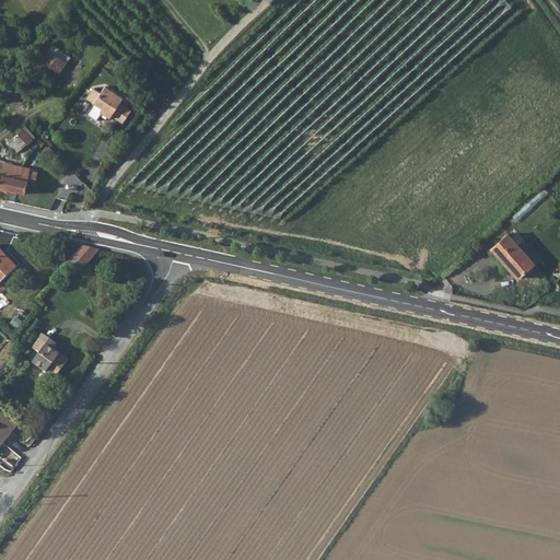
[(66,65),(48,53),(41,63),(58,76),(66,65)]
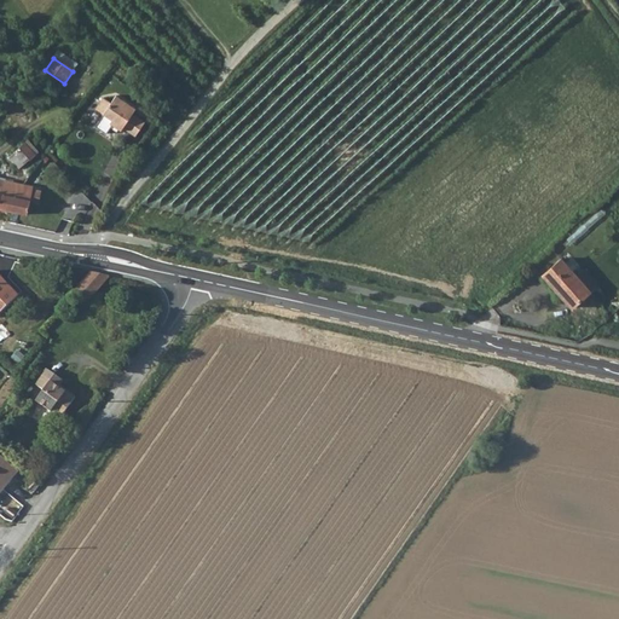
[(104,98),(97,109),(105,114),(114,120),(111,123),(123,131),(125,128),(138,136),(146,121),(134,114),(137,108),(117,96),(113,103),(104,98)]
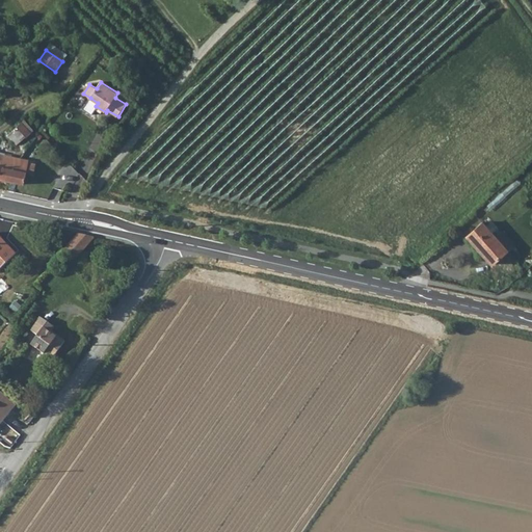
[(18,147),(32,133),(21,123),(7,136),(18,147)]
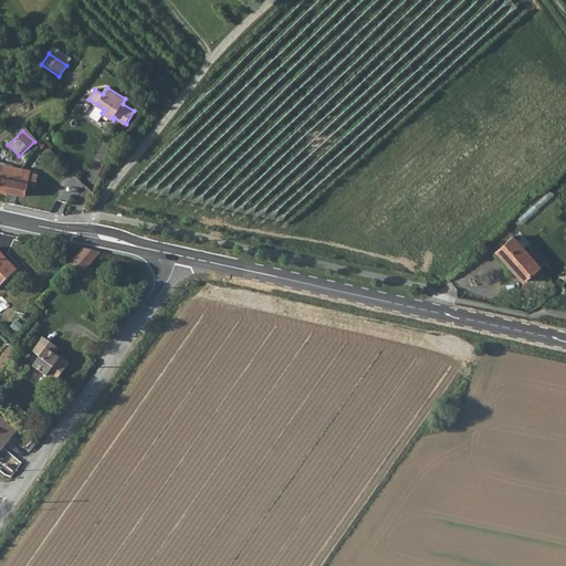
[(31,170),(23,169),(2,165),(0,175),(0,190),(25,196),(28,184),(30,173),(31,170)]
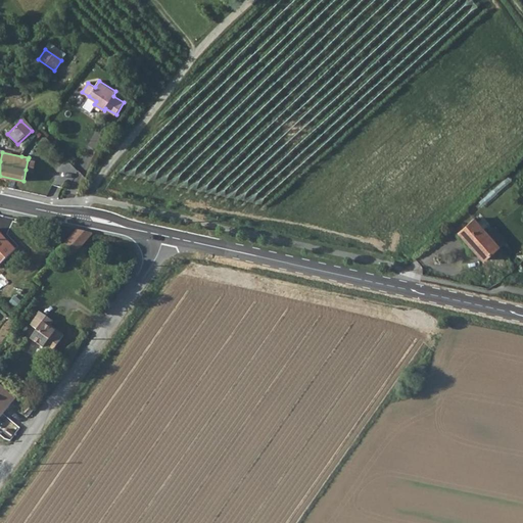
[(35,160),(28,159),(26,170),(33,172),(35,160)]
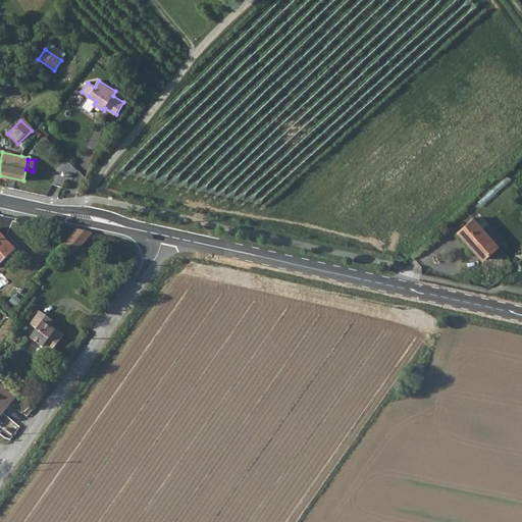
[(458,233),(481,263),(497,249),(487,238),(473,220),(458,233)]
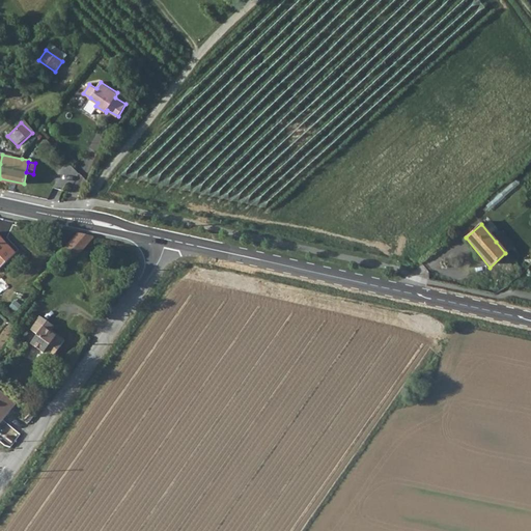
[(83,252),(94,236),(79,233),(65,249),(76,258),(83,252)]
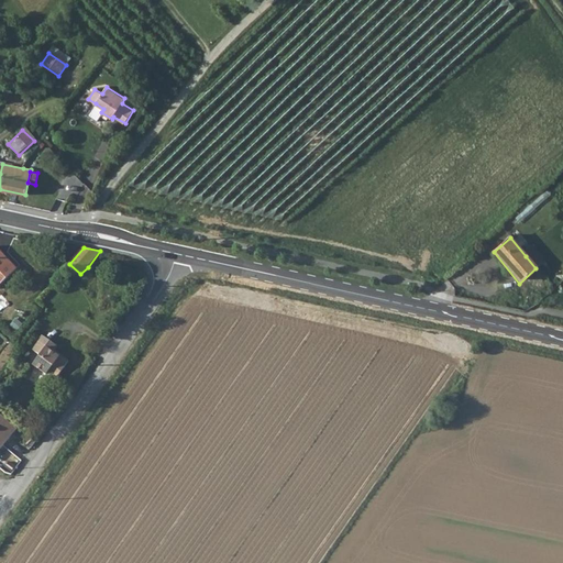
[(0,284),(17,268),(0,250),(0,284)]
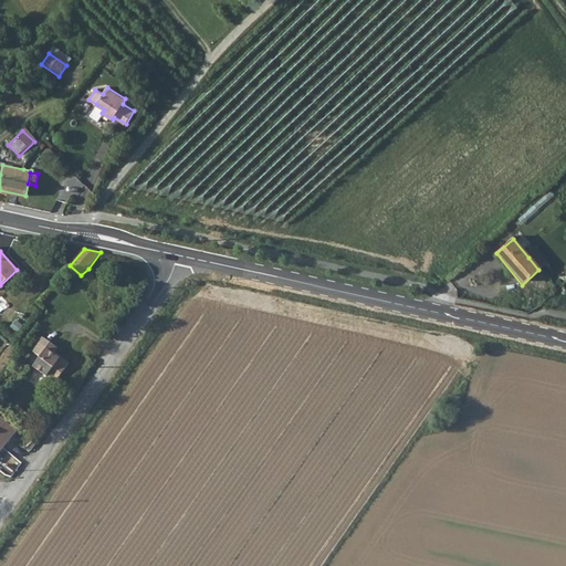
[(536,251),(528,258),(538,270),(546,264),(536,251)]
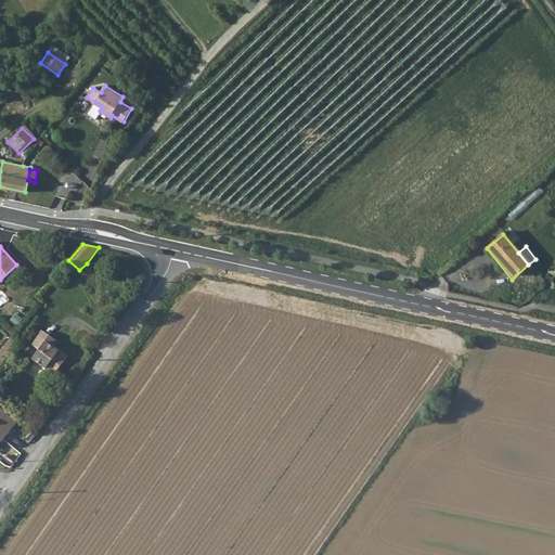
[(53,348),(57,343),(42,332),(33,346),(40,351),(34,361),(55,376),(69,356),(61,349),(59,352),(53,348)]
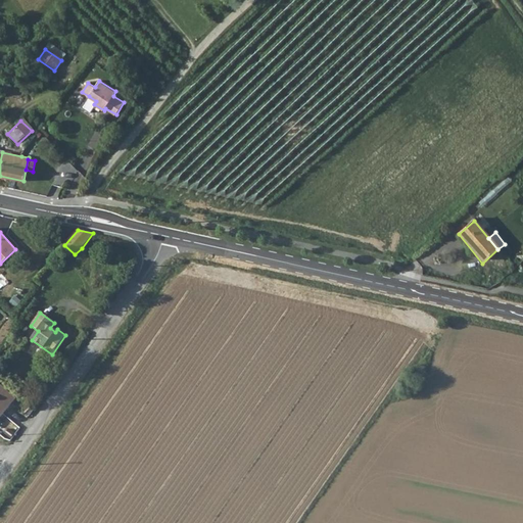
[(0,418),(17,398),(0,383),(0,418)]
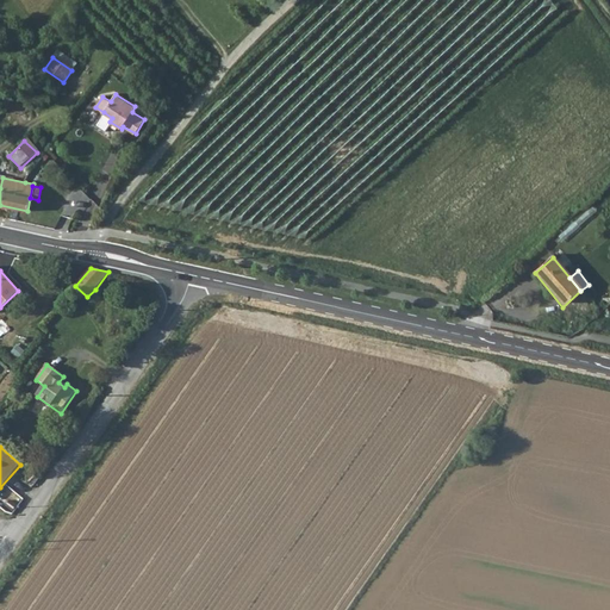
All buildings are outlined.
